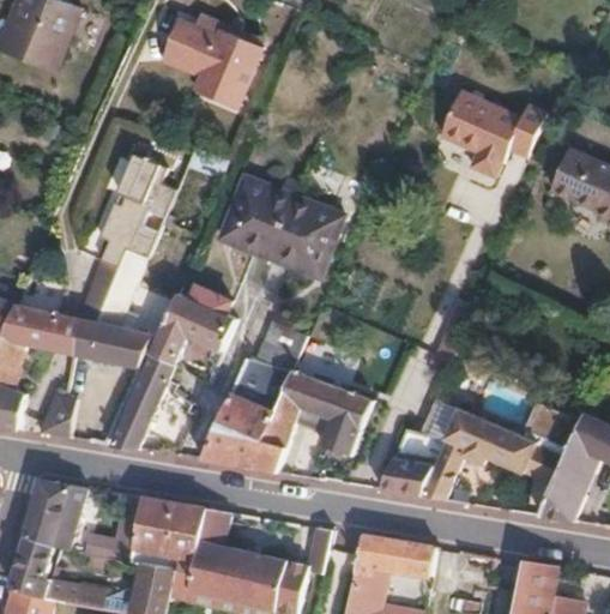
[(60,0),(14,0),(0,35),(0,48),(54,71),(80,7),(60,0)]
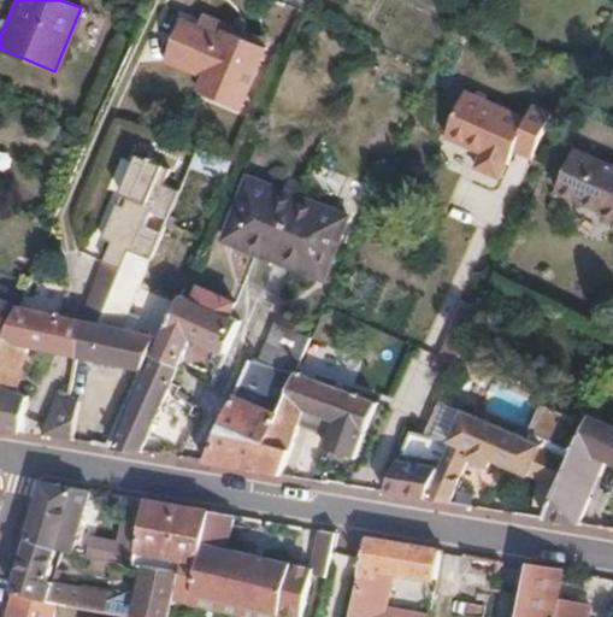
[(178,21),(172,36),(186,42),(177,58),(218,76),(210,97),(236,106),(263,47),(220,29),(217,36),(178,21)]
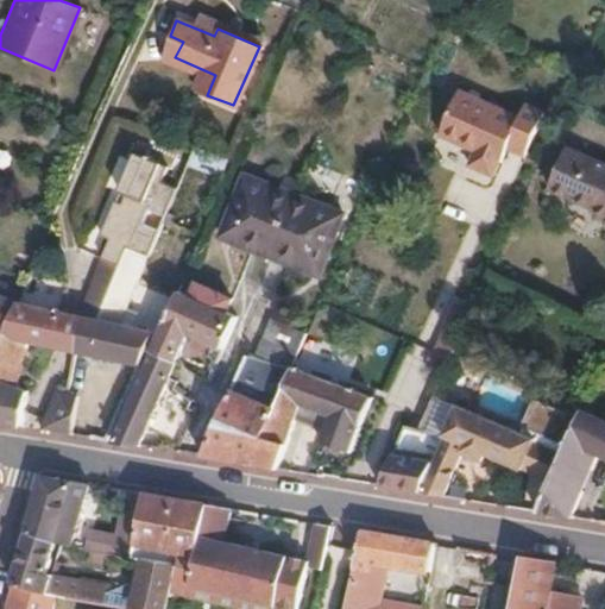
[(183,42),(170,36),(164,48),(163,52),(175,57),(183,42)]
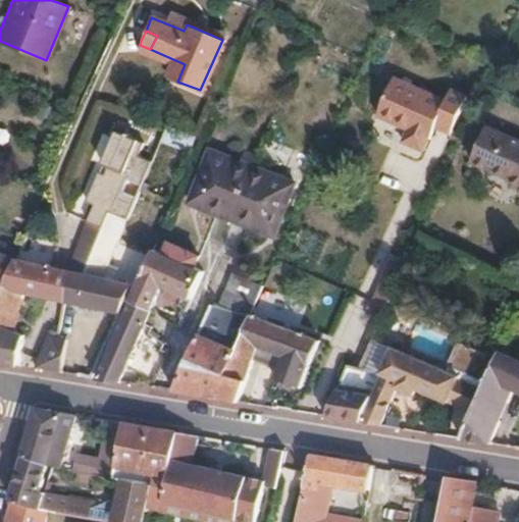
[(393,77),(376,114),(407,126),(401,140),(418,148),(424,135),(427,136),(432,124),(448,131),(464,96),(449,89),(444,100),(393,77)]
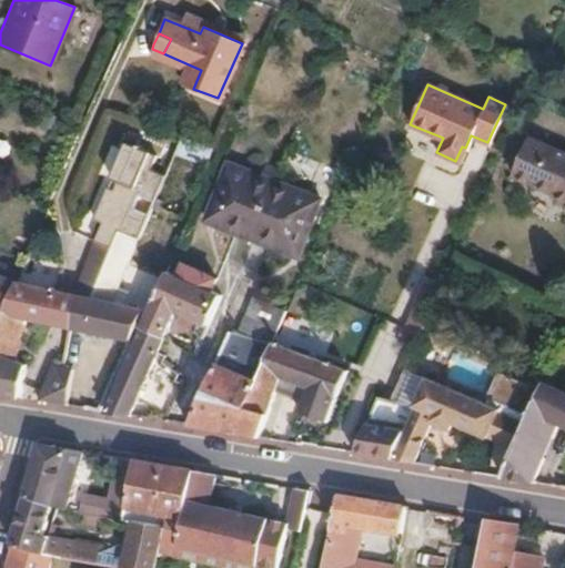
[(564,156),(524,138),(507,176),(553,198),(564,210),(564,156)]
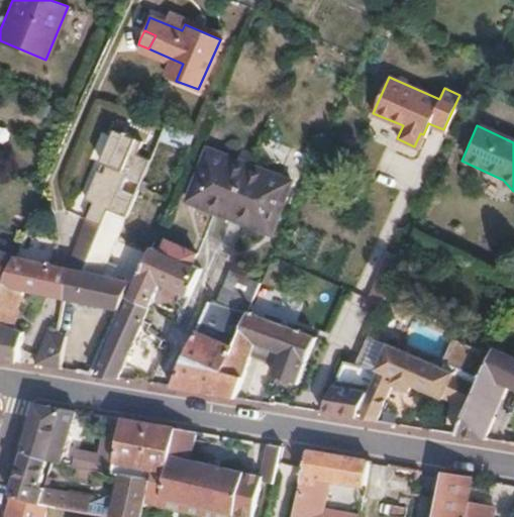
[(163,128),(157,140),(185,153),(190,140),(163,128)]
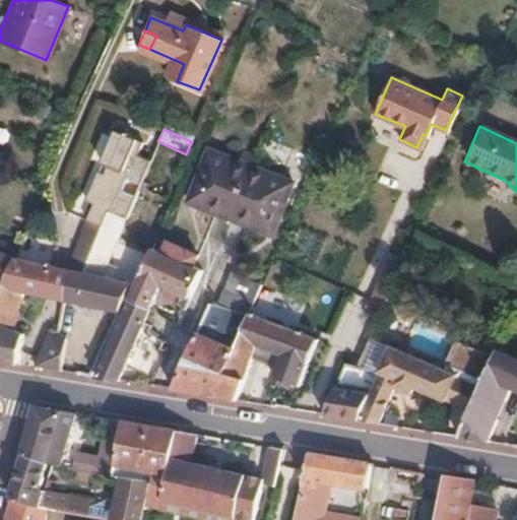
[(107,210),(124,218),(136,191),(138,186),(146,167),(131,159),(136,147),(112,136),(101,161),(109,166),(102,183),(92,180),(82,204),(90,207),(72,249),(87,255),(107,210)]
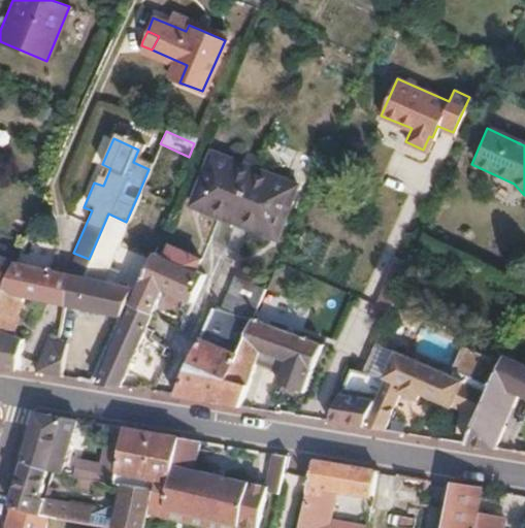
[(223,221),(247,169),(209,153),(187,205),(223,221)]
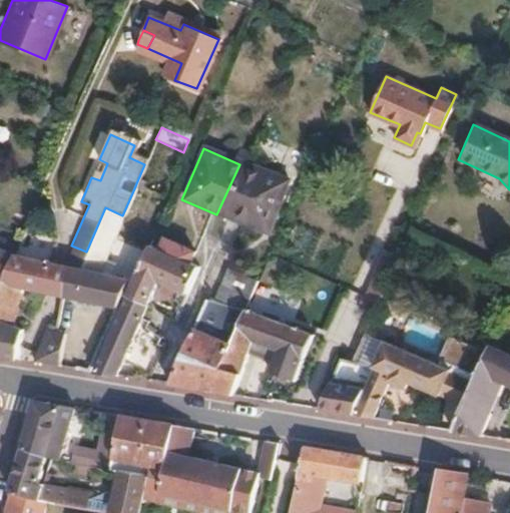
[(107,163),(99,159),(91,177),(100,180),(107,163)]
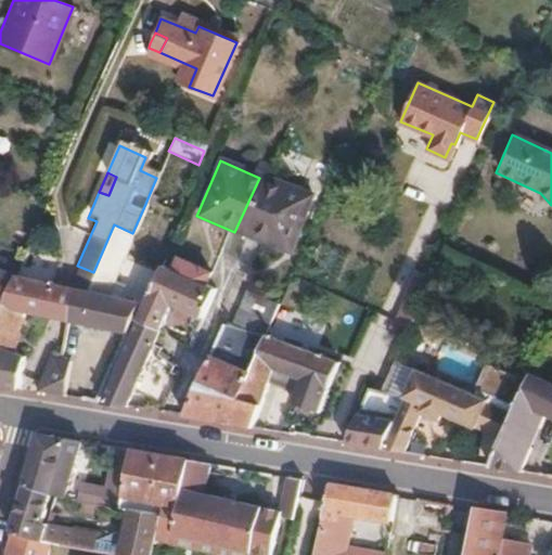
[(311,201),(259,178),(234,232),(289,256),(311,201)]
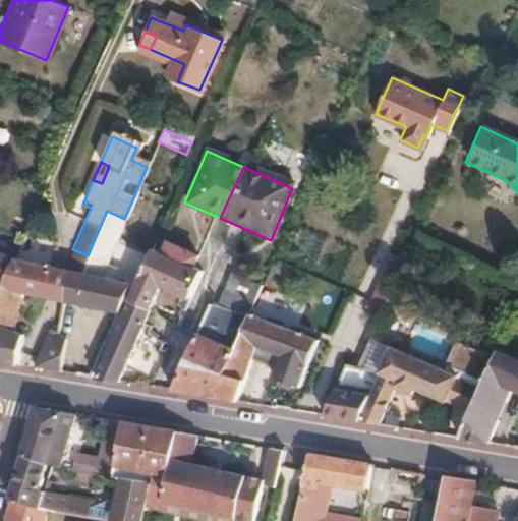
[(69,271),(63,300),(117,311),(128,284),(100,278),(113,246),(124,219),(107,211),(88,255),(83,264),(79,273),(69,271)]
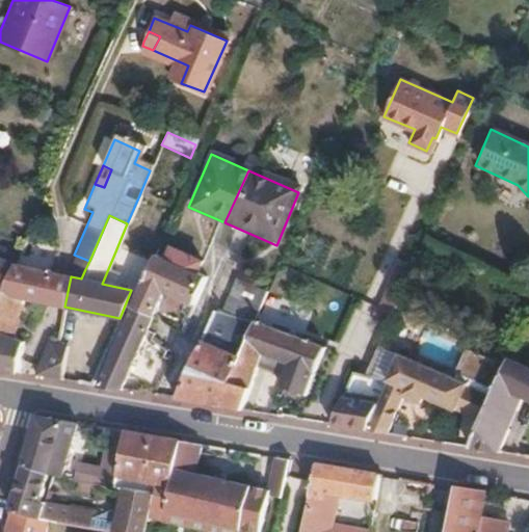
[(154,254),(96,383),(120,388),(163,291),(193,303),(205,277),(195,273),(200,263),(170,249),(165,259),(154,254)]
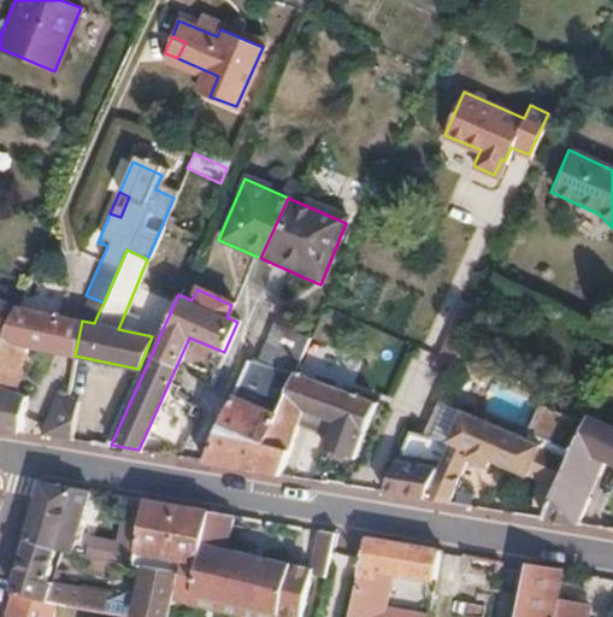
[(99,312),(104,303),(86,295),(80,310),(88,309),(99,312)]
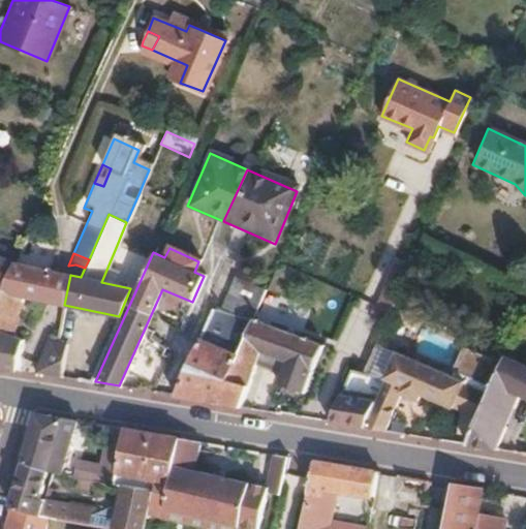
[(0,289),(2,290),(4,286),(14,261),(12,261),(0,255),(0,289)]
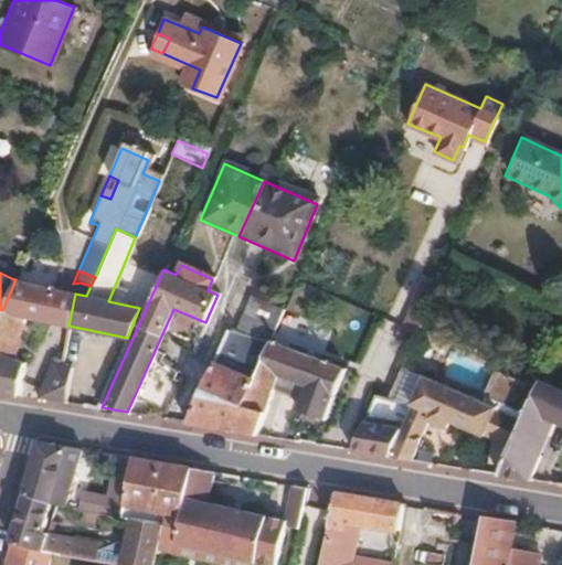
[(25,316),(69,326),(75,294),(69,291),(16,279),(4,306),(2,310),(0,315),(0,352),(7,355),(25,316)]
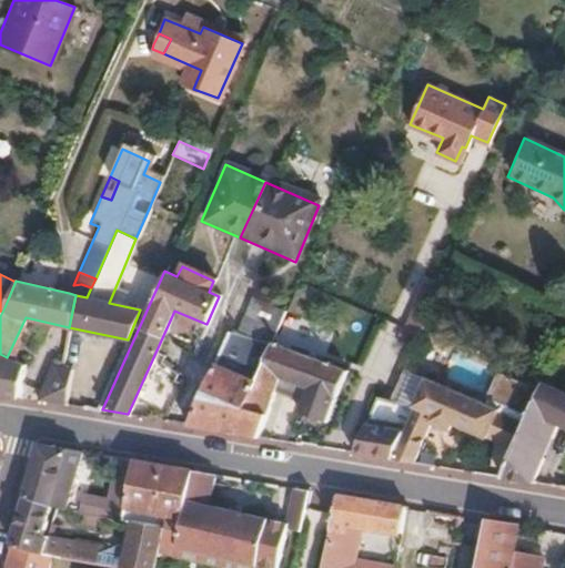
[(87,297),(91,287),(81,284),(73,285),(69,293),(76,295),(87,297)]
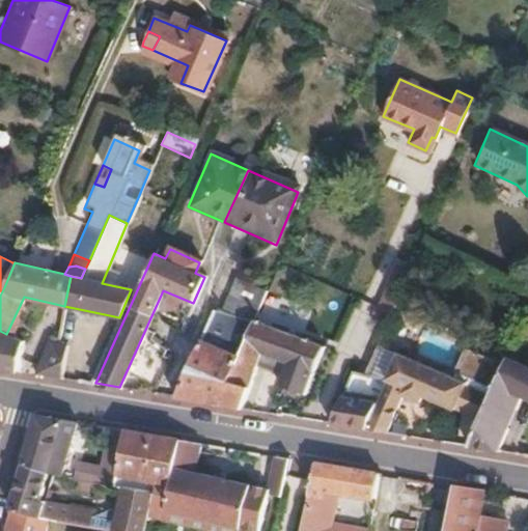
[(233,281),(265,296),(266,292),(235,279),(233,281)]
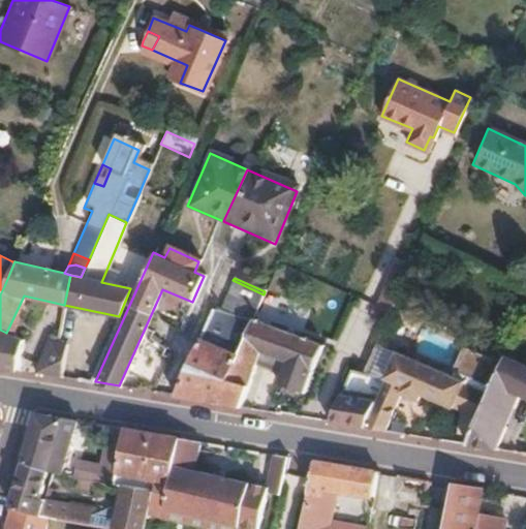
[(233,280),(219,313),(250,325),(264,294),(233,280)]
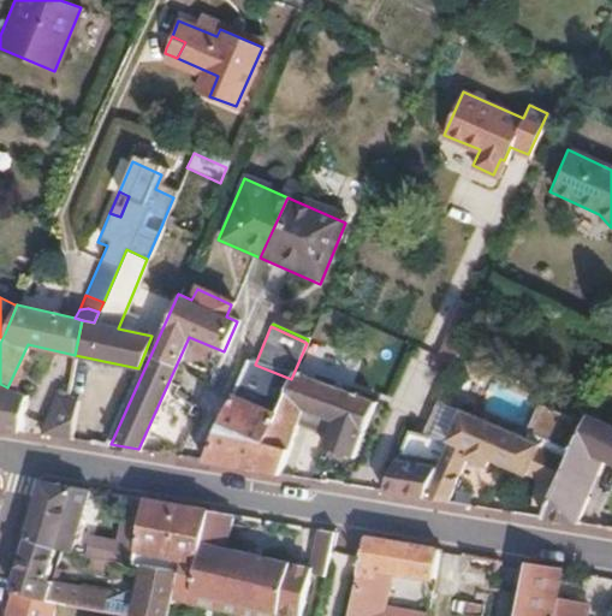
[(372,401),(291,379),(273,420),(274,422),(265,443),(285,449),(295,422),(325,432),(330,420),(360,428),(372,401)]
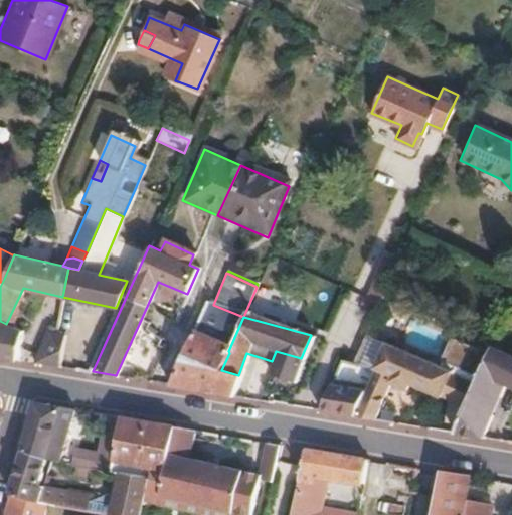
[(0,356),(14,358),(18,329),(6,324),(0,321),(0,356)]
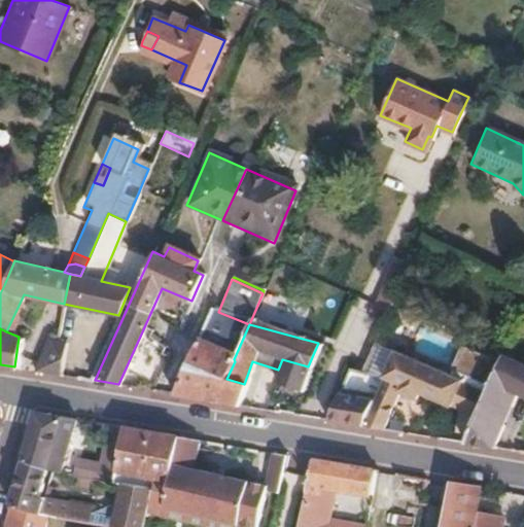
[(177,387),(173,393),(235,405),(244,384),(226,379),(235,361),(234,359),(199,337),(177,387)]
